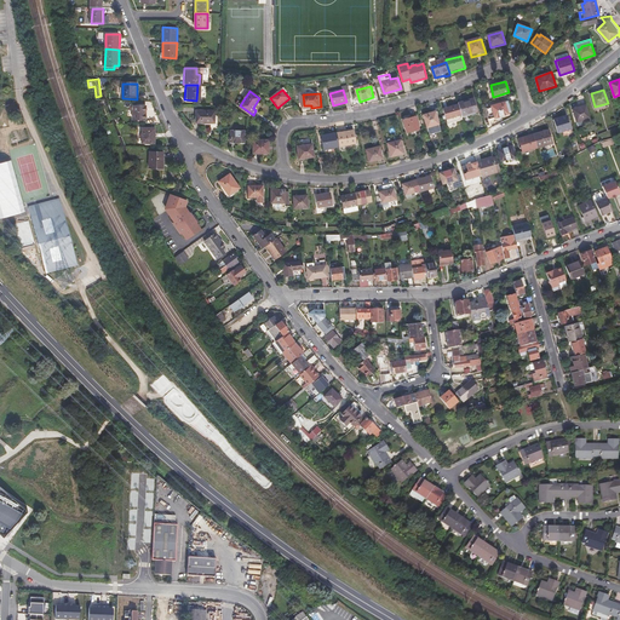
[(459,105),(463,116),(478,112),(476,102),(475,103),(474,103),(471,103),(470,103),(469,103),(468,103),(465,102),(464,102),(458,103),(459,105)]
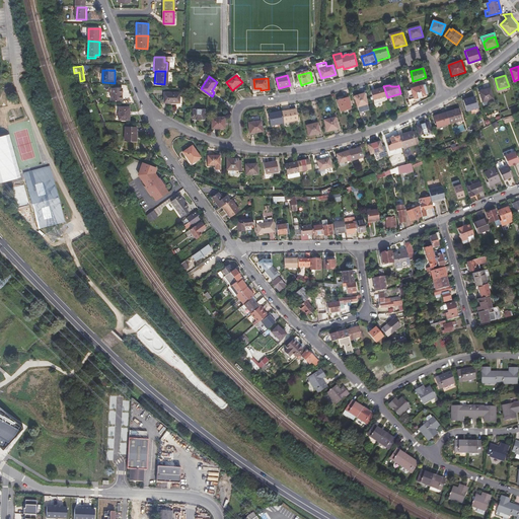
[(406,89),(410,98),(414,97),(415,97),(426,94),(424,86),(423,86),(421,87),(420,87),(419,88),(418,88),(416,88),(415,88),(415,87),(414,87),(412,88),(406,89)]
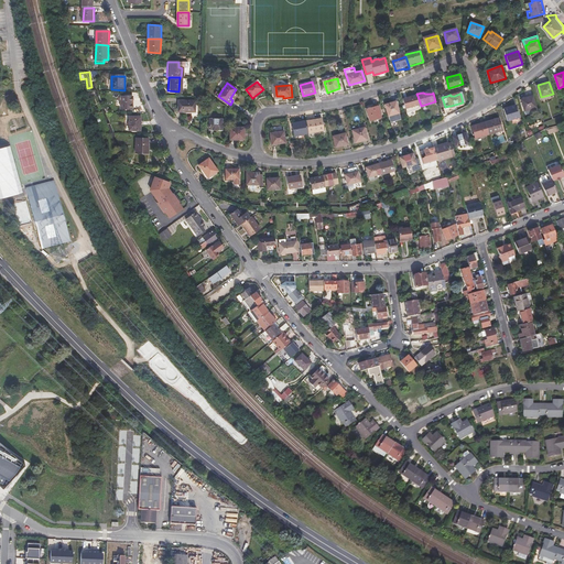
[(532,95),(521,99),(524,110),(537,107),(532,95)]
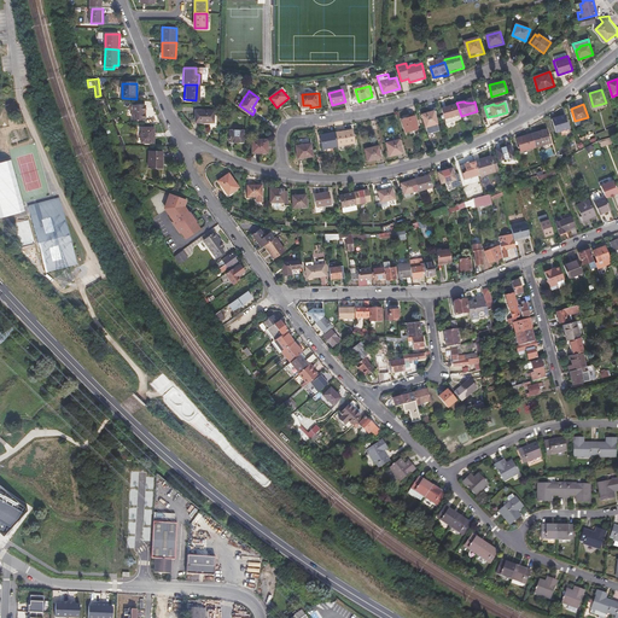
[(443,109),(447,124),(462,120),(461,116),(458,105),(443,109)]
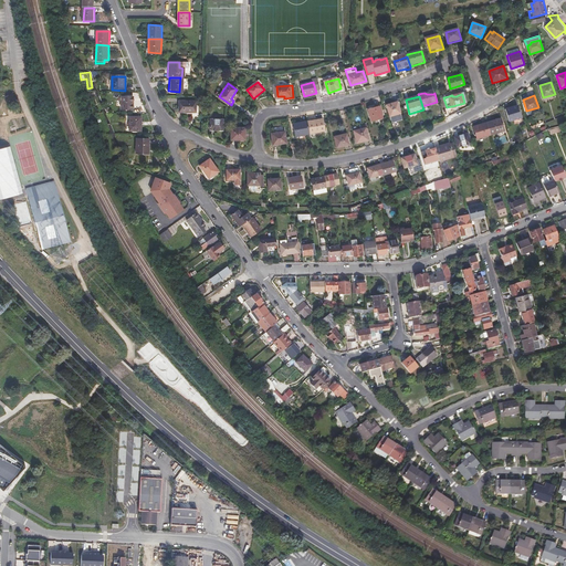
[(122,97),(122,111),(134,111),(134,97),(122,97)]
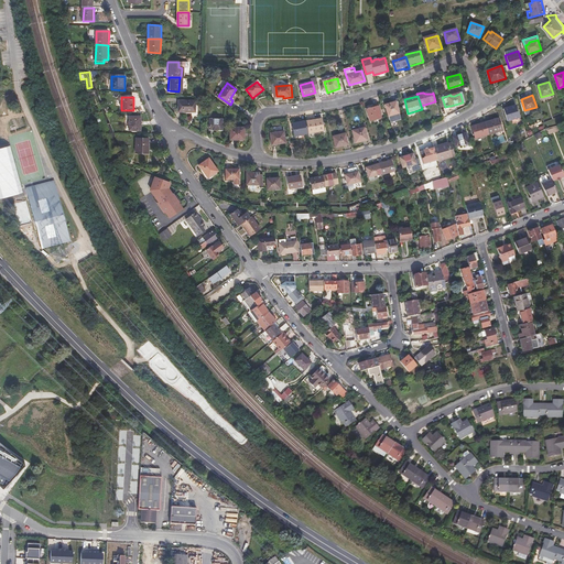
[(179,99),(179,111),(183,111),(184,110),(184,109),(185,108),(185,107),(186,105),(187,105),(188,105),(188,104),(190,105),(192,105),(194,107),(195,107),(195,100),(179,99)]
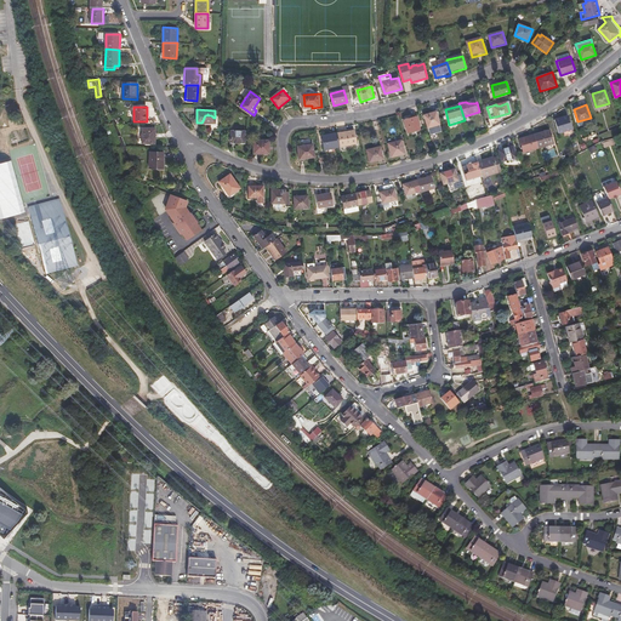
[(425,114),(429,127),(440,125),(437,112),(425,114)]
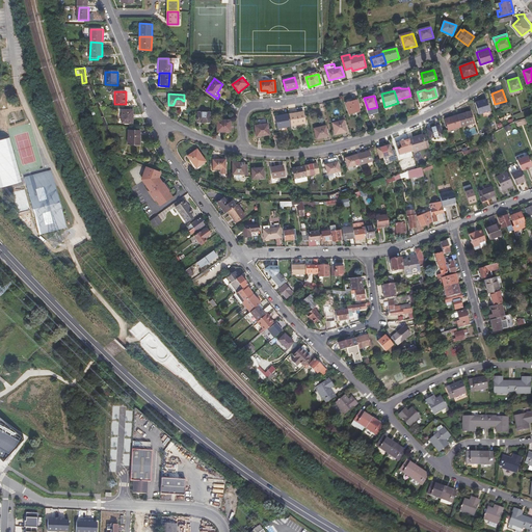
[(475,103),(478,114),(490,111),(486,99),(475,103)]
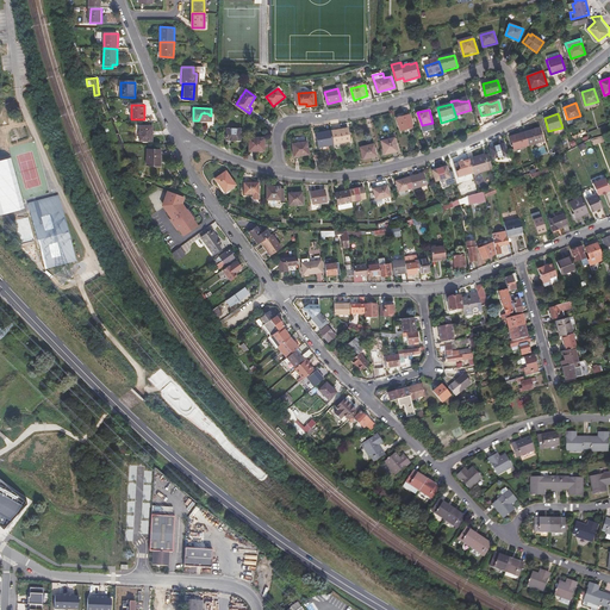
[(398,118),(403,135),(410,132),(409,129),(415,128),(410,114),(398,118)]
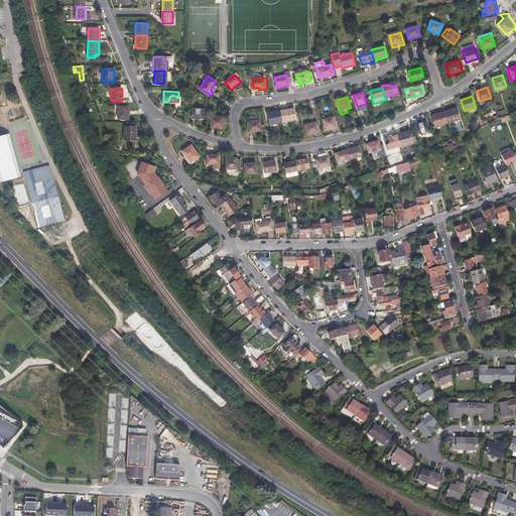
[(119,107),(119,120),(129,120),(130,108),(119,107)]
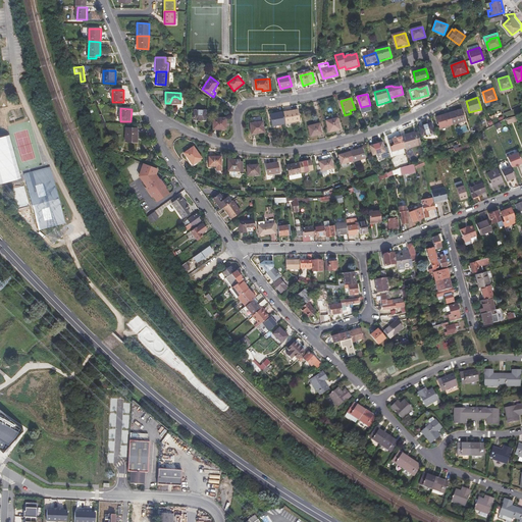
[(449,113),(453,124),(465,120),(462,109),(449,113)]
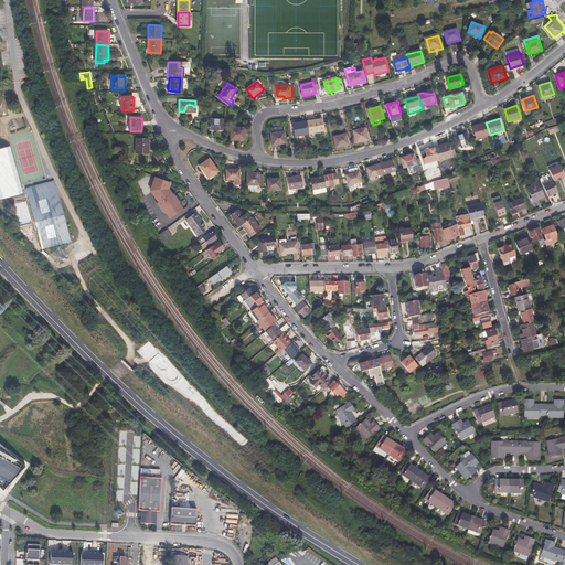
[(211,119),(211,130),(224,130),(224,120),(223,120),(219,120),(216,119),(213,119),(211,119)]
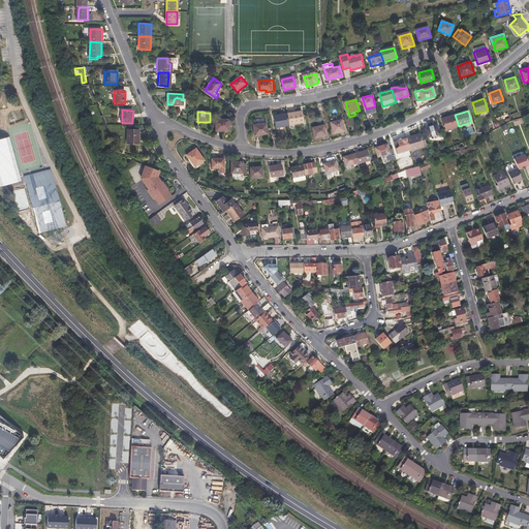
[(302,112),(287,114),(289,125),(290,125),(291,129),(305,127),(302,112)]
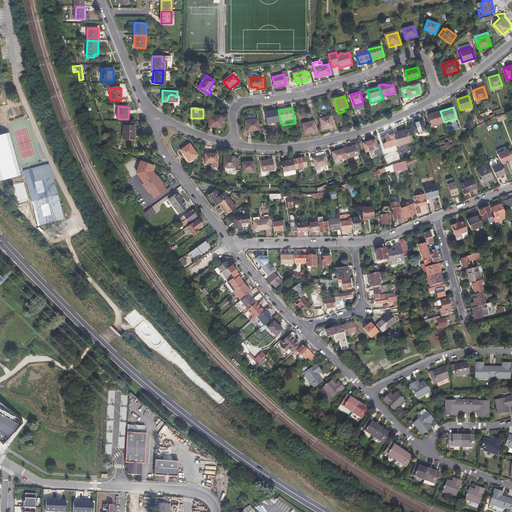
[(265,112),(267,123),(280,121),(278,110),(265,112)]
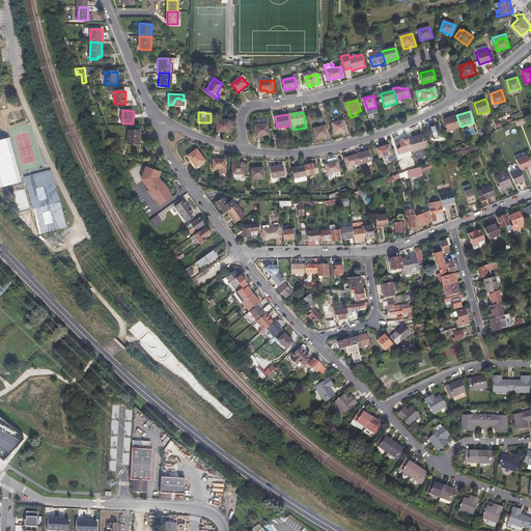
[(444,118),(447,130),(460,127),(456,115),(444,118)]
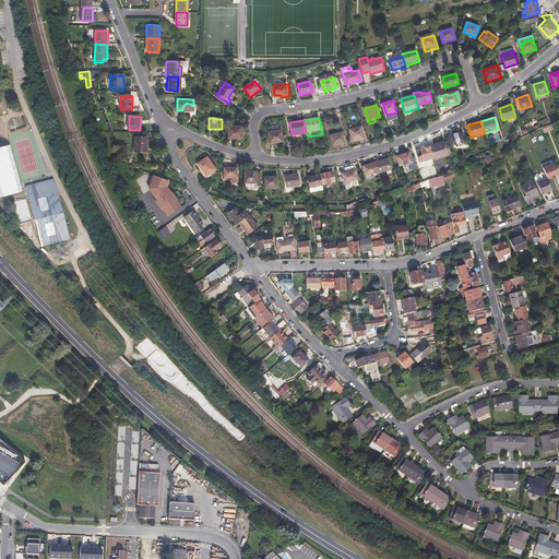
[(229,126),(229,139),(244,138),(244,125),(229,126)]
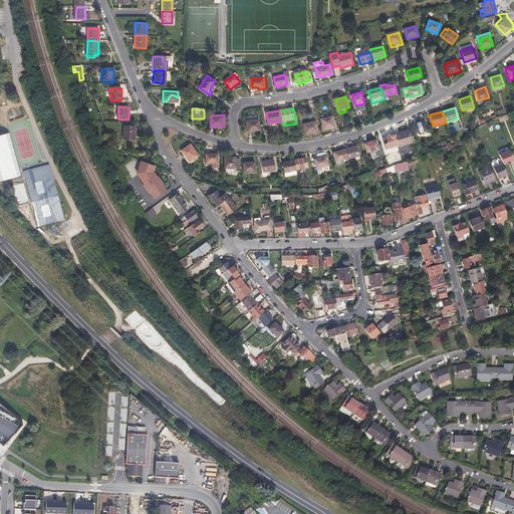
[(321,119),(324,131),(336,127),(333,116),(321,119)]
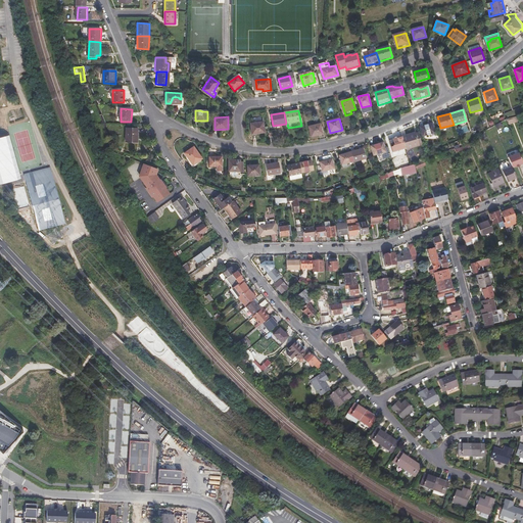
[(251,124),(252,134),(265,133),(264,122),(251,124)]
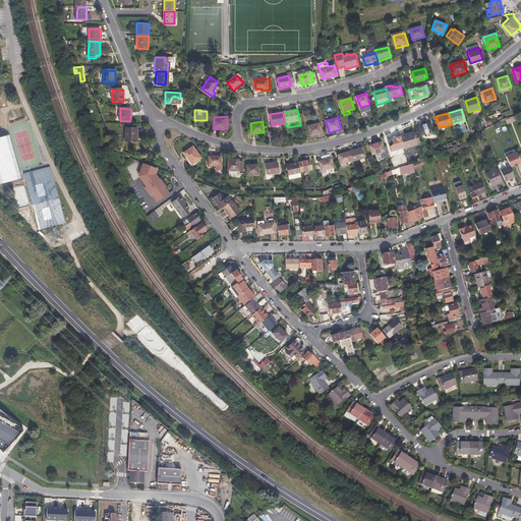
[(418,125),(420,134),(432,131),(429,122),(418,125)]
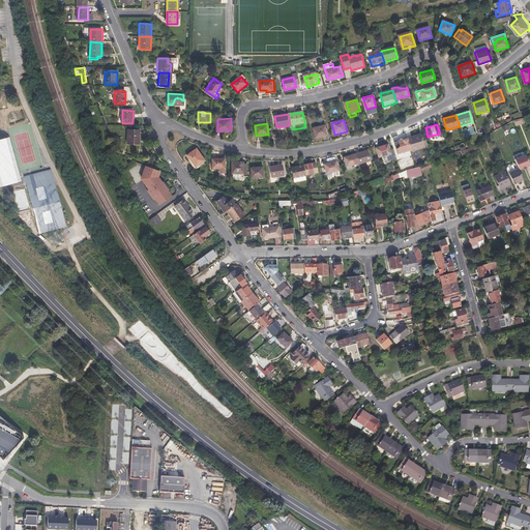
[(315,128),(317,138),(328,136),(326,125),(315,128)]
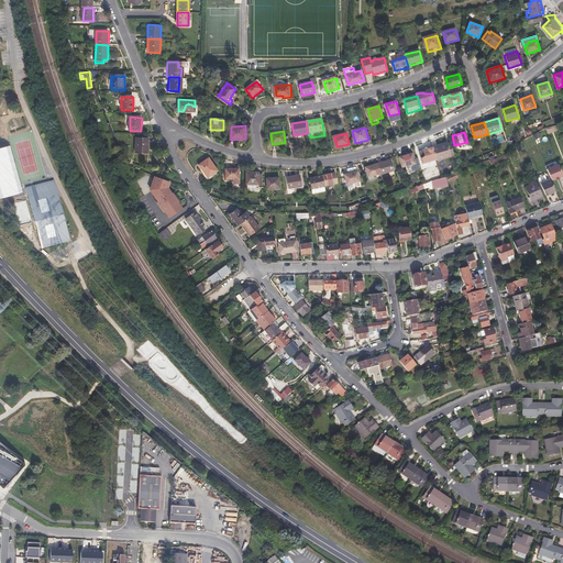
[(136,139),(136,154),(148,155),(148,140),(136,139)]
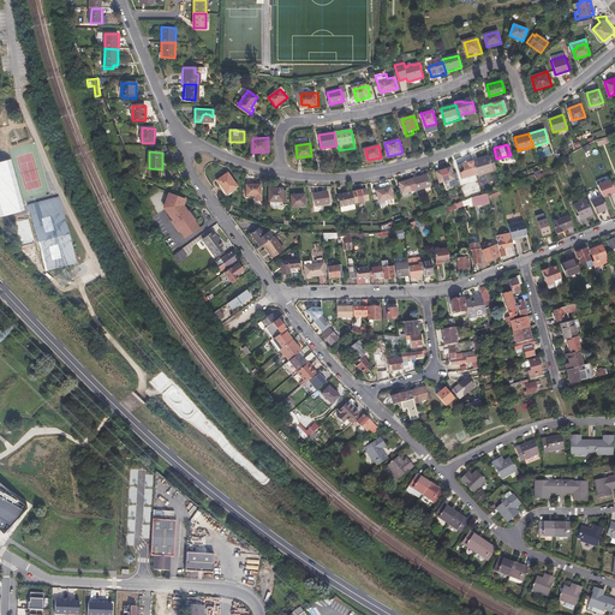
[(472,160),(475,168),(477,173),(491,168),(487,154),(472,159),(472,160)]
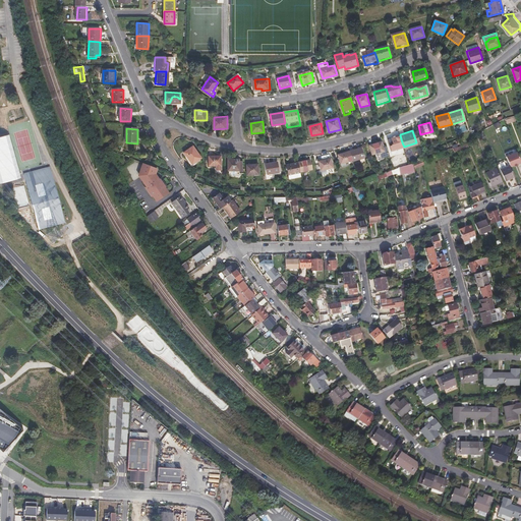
[(9,134),(0,136),(0,182),(21,177),(9,134)]
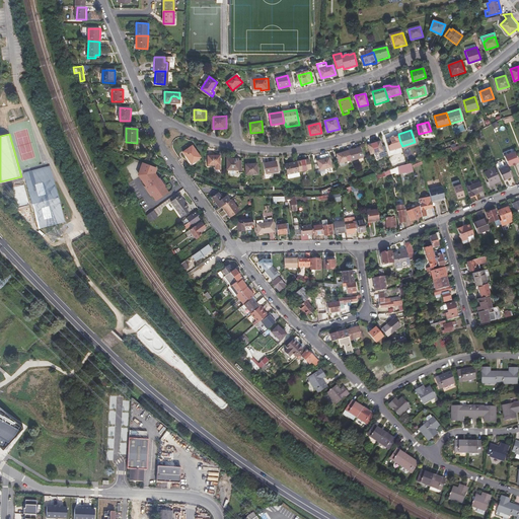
[(389,138),(391,144),(388,145),(390,150),(402,147),(402,146),(400,142),(398,135),(389,138)]
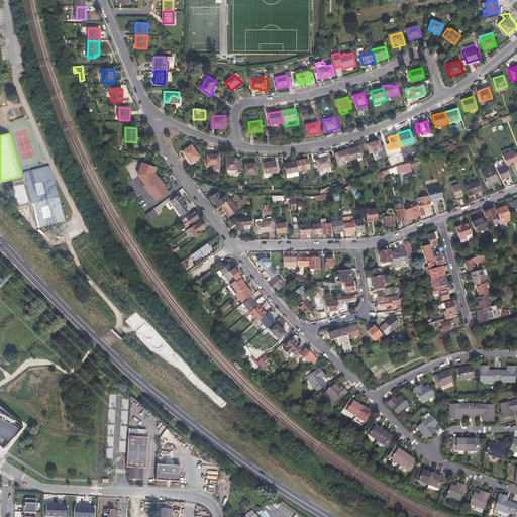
[(367,144),(369,152),(376,150),(378,157),(386,154),(383,145),(381,146),(379,140),(367,144)]
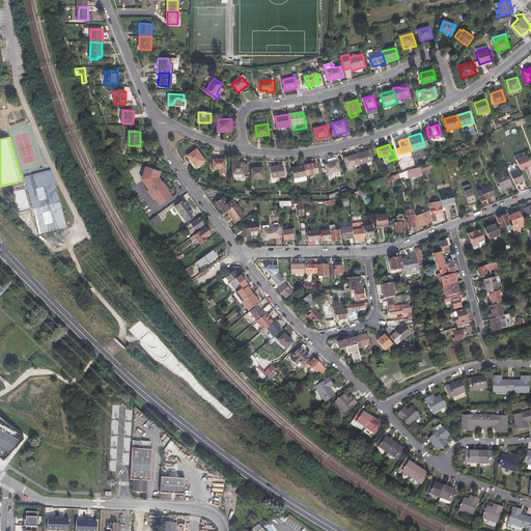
[(478,145),(464,151),(465,155),(479,149),(478,145)]
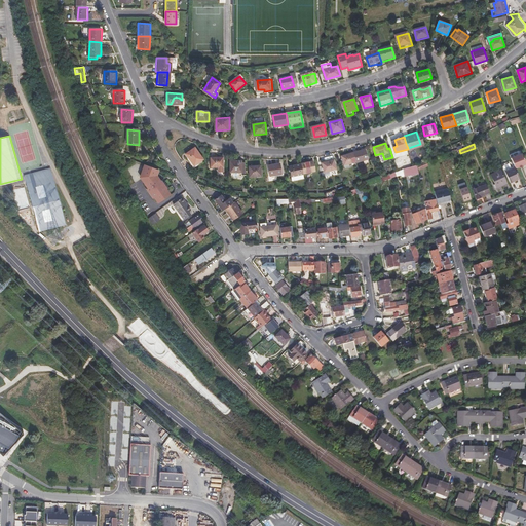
[(185,153),(195,166),(204,161),(194,147),(185,153)]
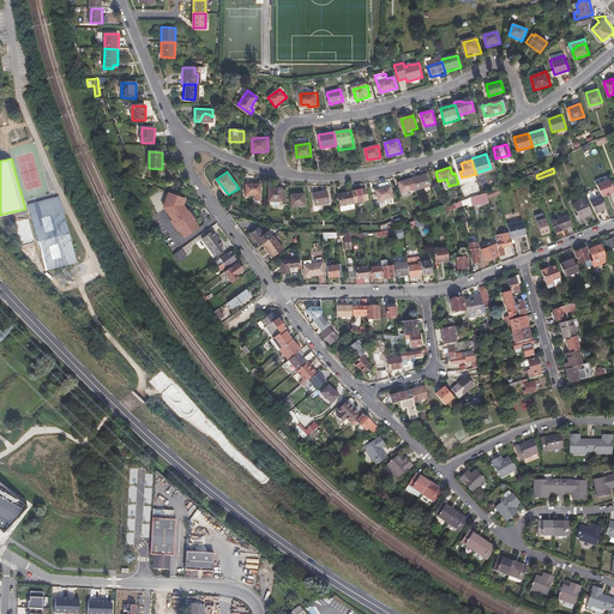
[(413,179),(415,190),(416,191),(429,186),(426,174),(413,179)]
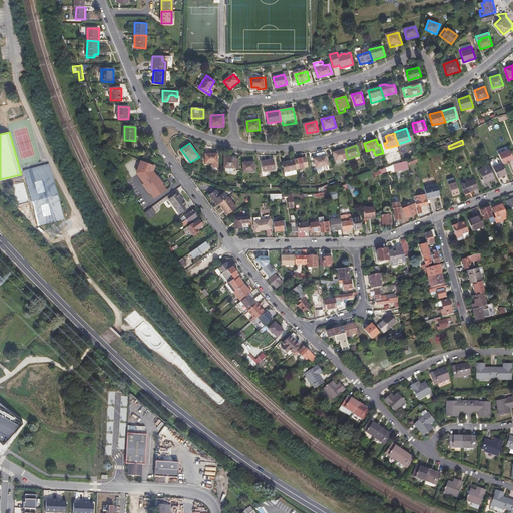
[(333,152),(336,161),(347,158),(345,149),(333,152)]
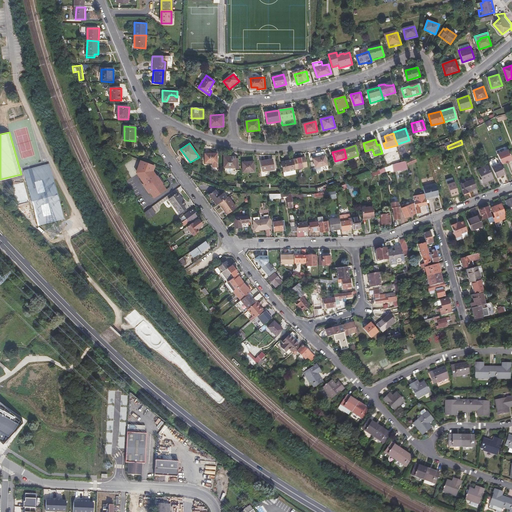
[(502,164),(511,160),(508,150),(498,154),(502,164)]
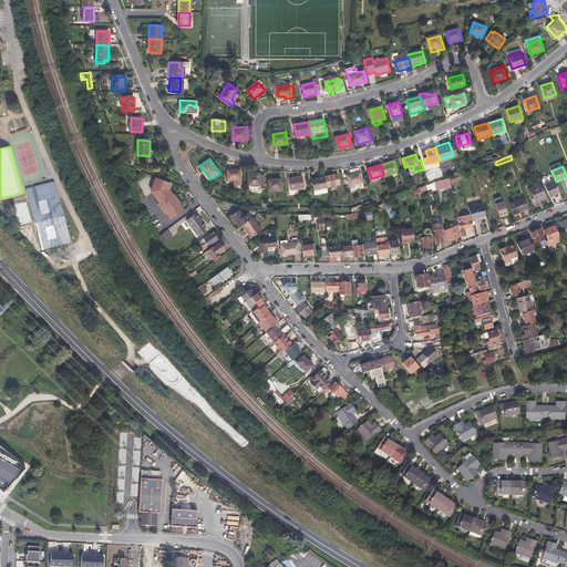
[(227,172),(228,183),(241,182),(241,172),(227,172)]
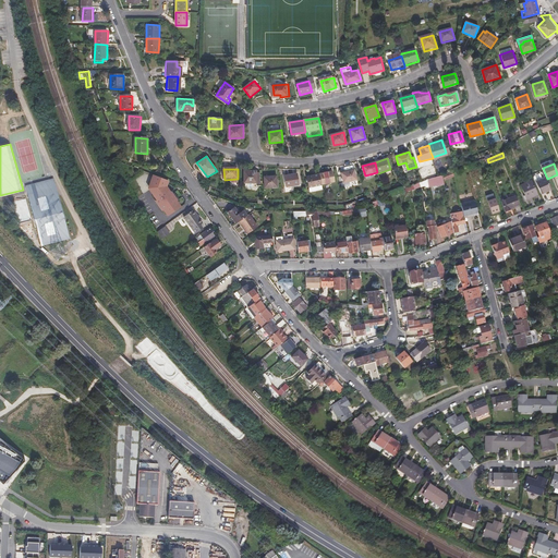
[(342,174),(344,183),(358,180),(355,170),(342,174)]
